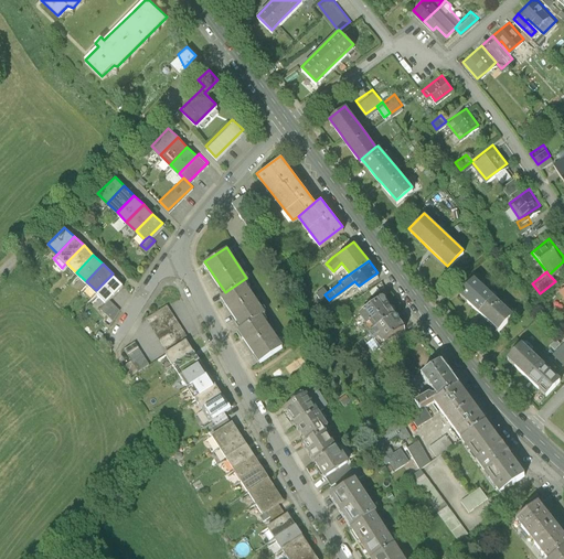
[(109,296),(123,282),(113,273),(96,290),(105,300),(109,296)]
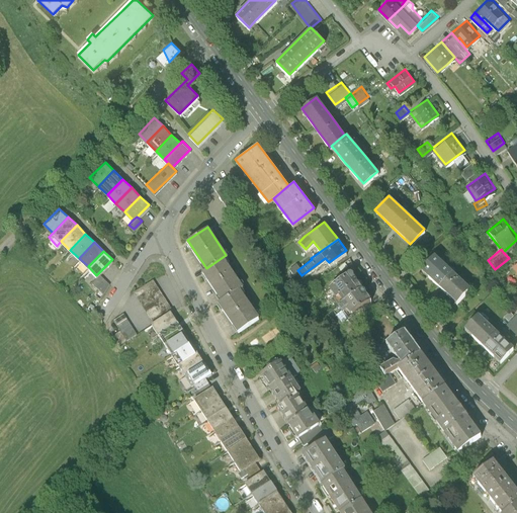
[(434,254),(420,268),(436,284),(439,287),(455,302),(469,287),(434,254)]
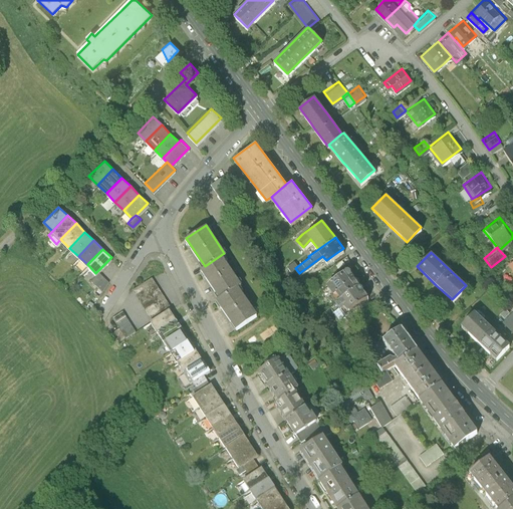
[(240,282),(221,255),(205,266),(202,268),(220,296),(237,285),(240,282)]
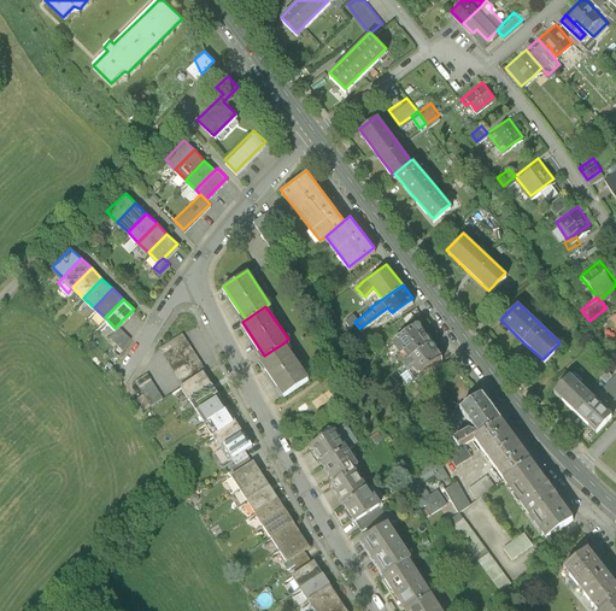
[(432,340),(417,322),(393,340),(400,351),(398,352),(404,359),(432,340)]
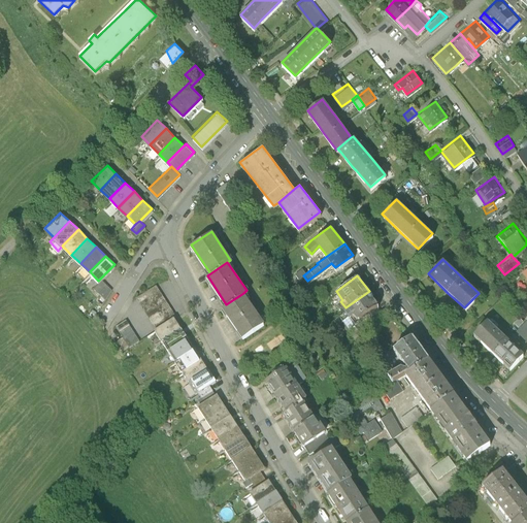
[(98,281),(94,286),(105,297),(111,287),(102,276),(98,281)]
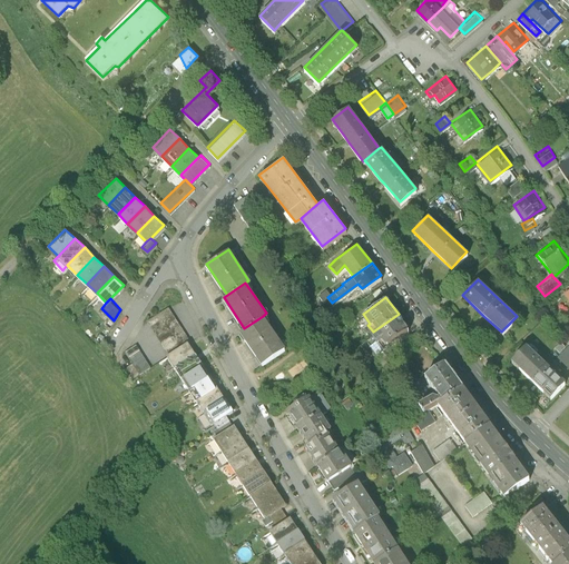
[(189,338),(168,304),(147,317),(168,352),(187,339),(189,338)]
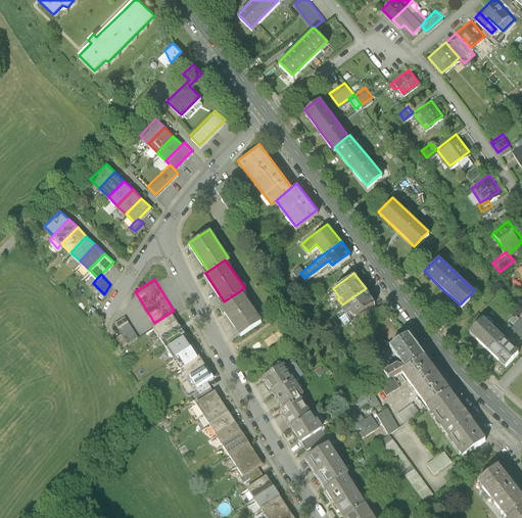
[(340,326),(375,300),(366,288),(342,304),(336,310),(339,315),(335,318),(340,326)]
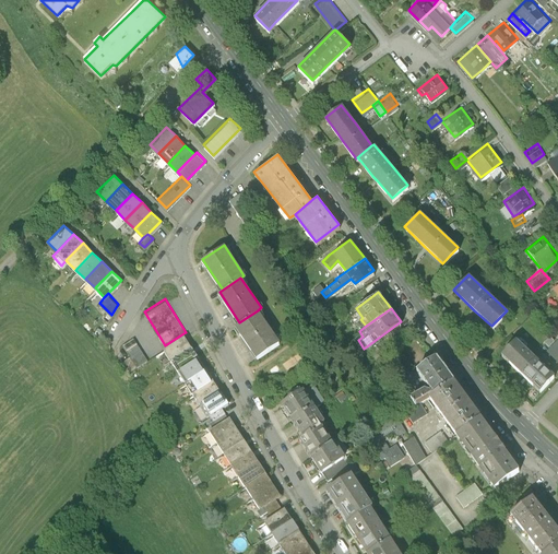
[(277,340),(258,310),(239,322),(236,325),(256,355),(277,340)]
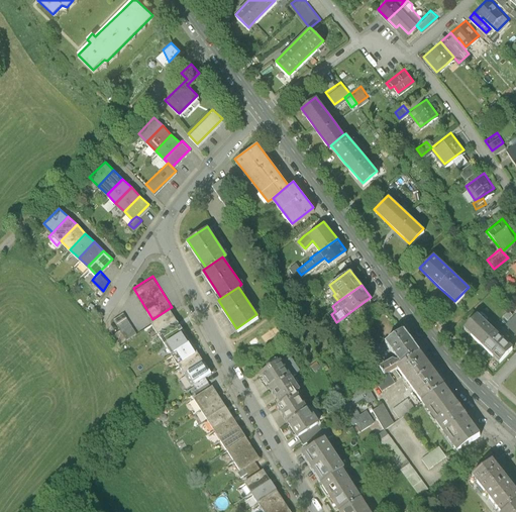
[(158,330),(177,318),(170,308),(152,319),(150,320),(158,330)]
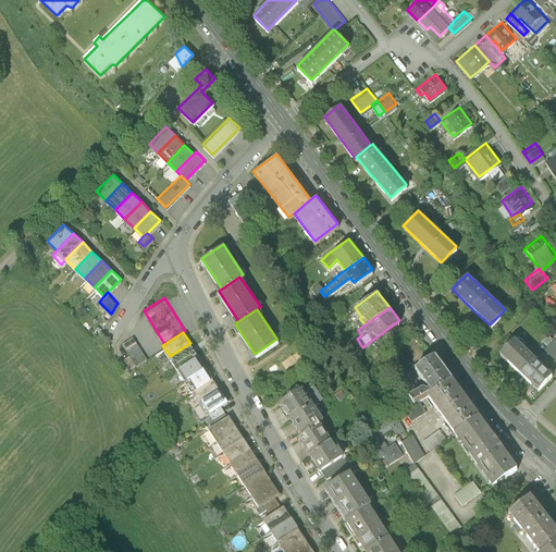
[(539,346),(550,357),(555,351),(555,333),(554,332),(539,346)]
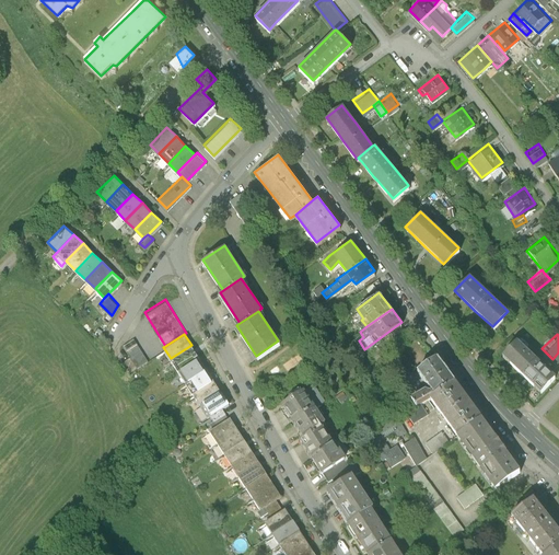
[(147,358),(132,336),(123,344),(130,355),(119,361),(126,372),(147,358)]
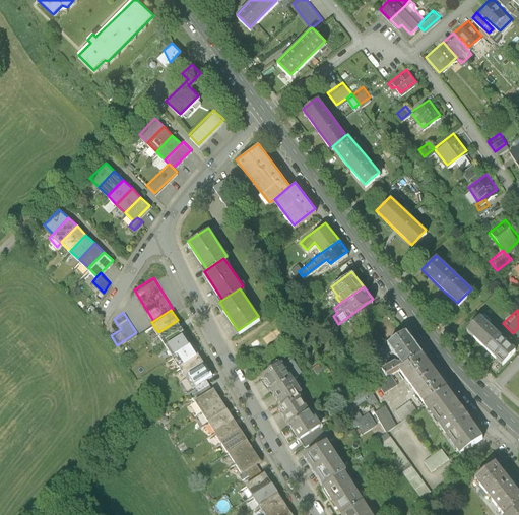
[(479,315),(465,329),(501,363),(514,348),(479,315)]
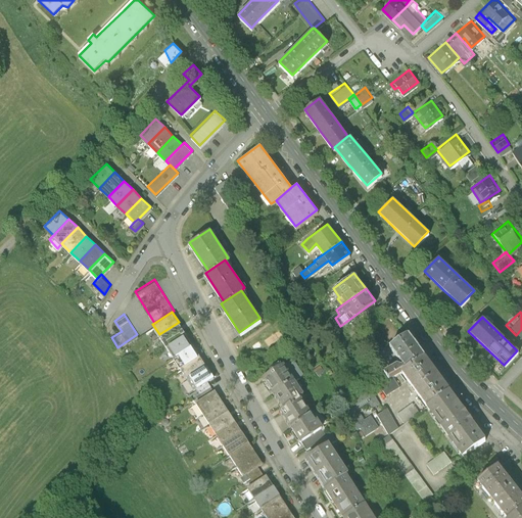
[(167,344),(185,333),(179,322),(159,334),(167,344)]
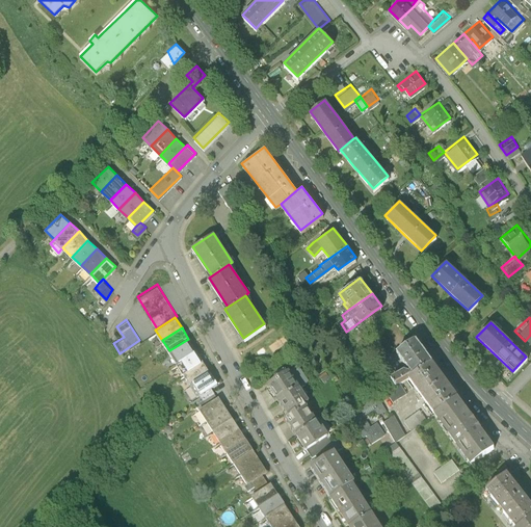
[(373,357),(391,344),(387,337),(368,350),(373,357)]
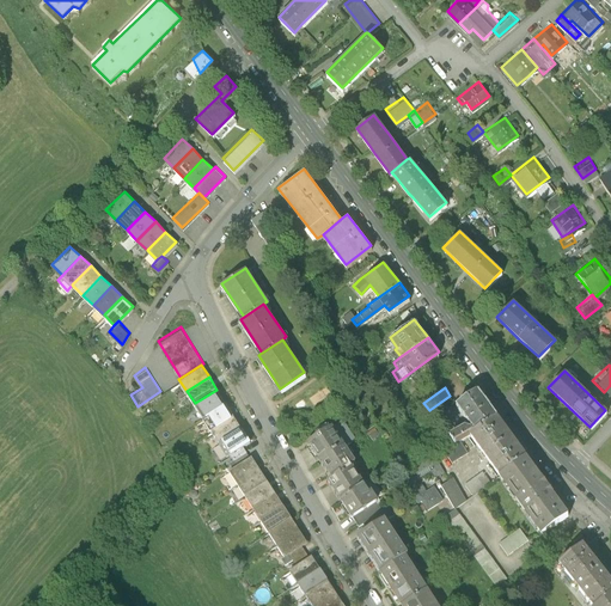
[(496,414),(477,387),(453,404),(465,422),(472,430),(496,414)]
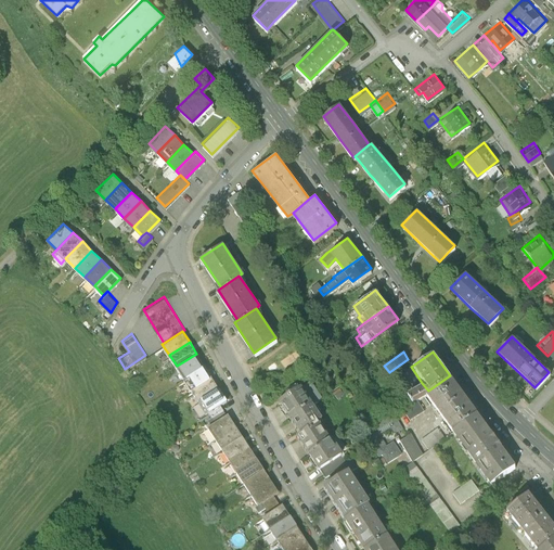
[(183,378),(204,365),(196,354),(177,366),(183,378)]
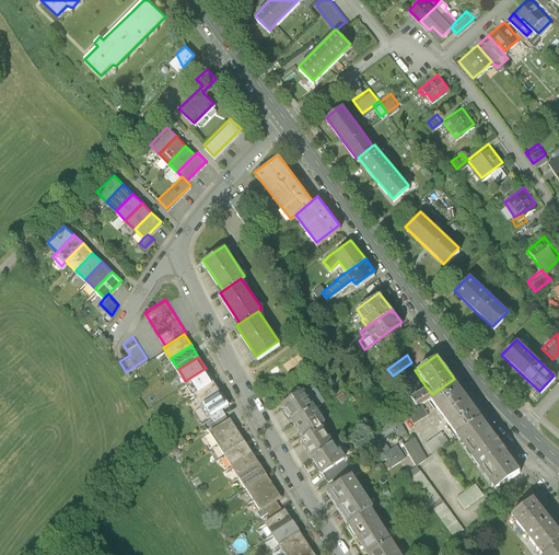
[(193,392),(213,379),(206,368),(185,381),(193,392)]
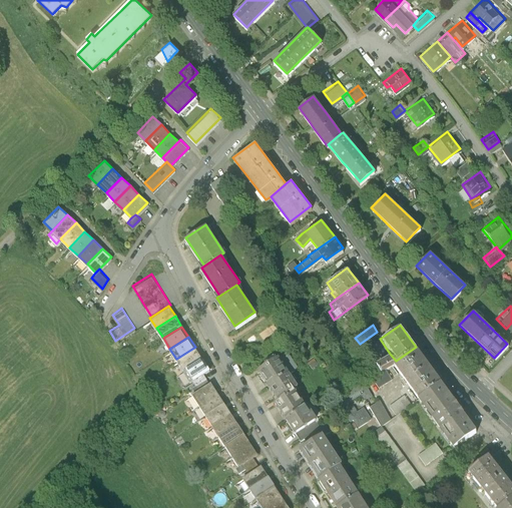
[(183,369),(201,357),(195,347),(176,359),(183,369)]
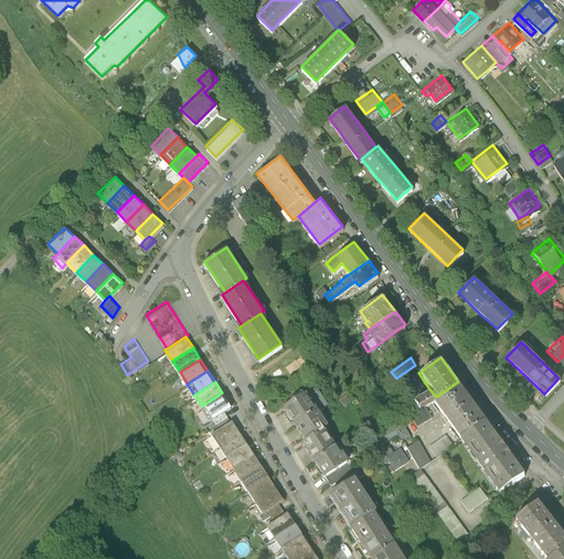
[(442,415),(469,396),(458,382),(436,397),(432,400),(442,415)]
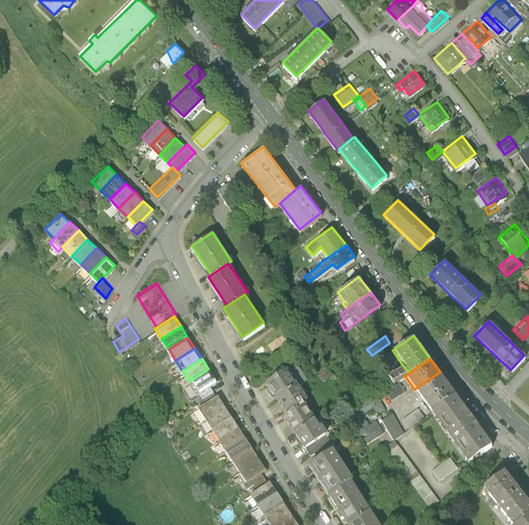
[(293,381),(283,365),(263,377),(272,394),(293,381)]
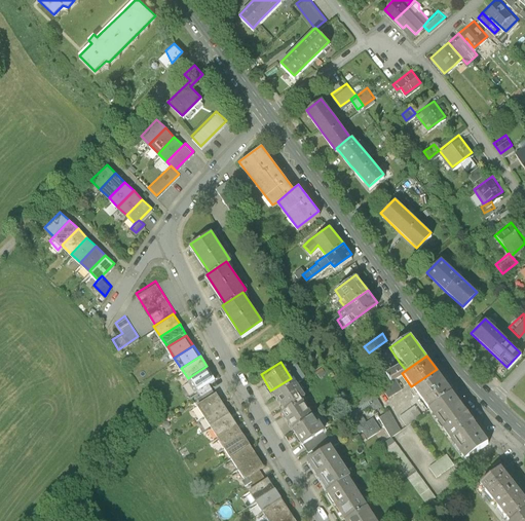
[(400,363),(385,373),(390,381),(402,373),(406,370),(400,363)]
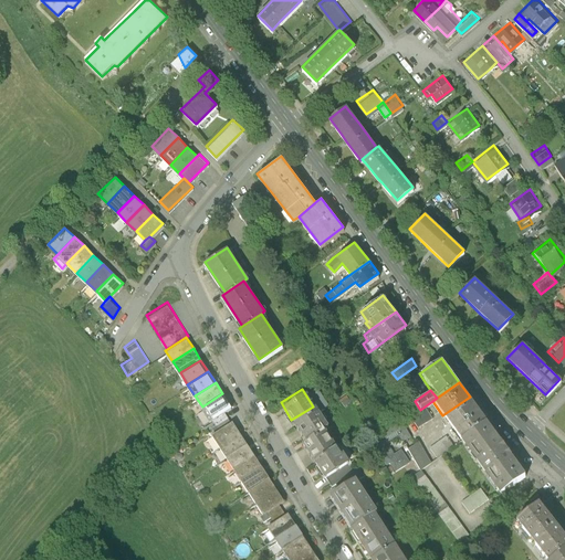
[(223,409),(230,404),(222,393),(202,407),(209,418),(212,416),(223,409)]
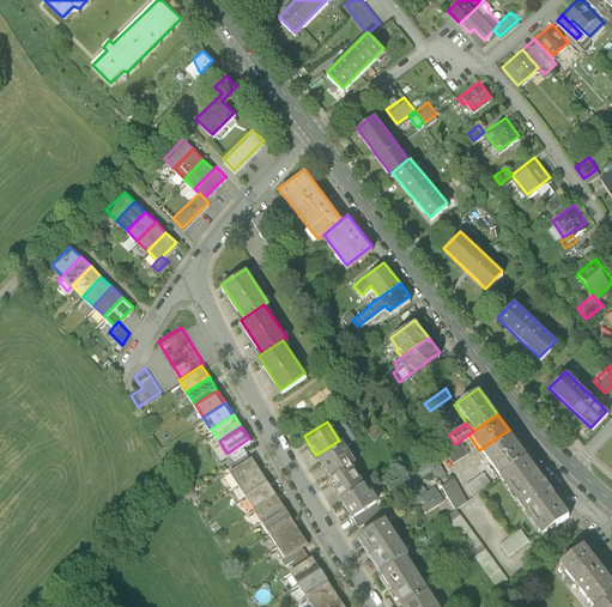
[(498,477),(527,456),(509,430),(479,450),(498,477)]
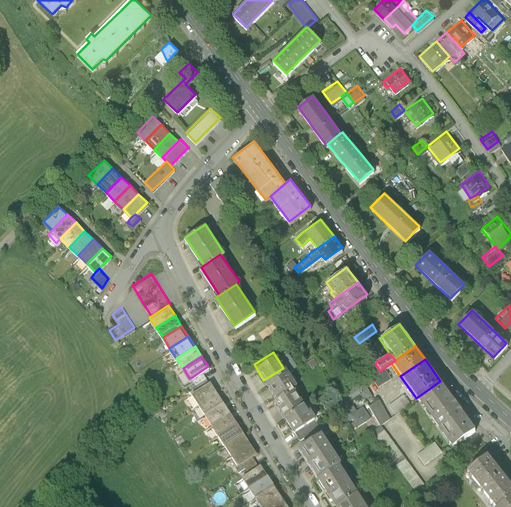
[(263,380),(282,411),(306,396),(297,380),(292,383),(283,368),(263,380)]
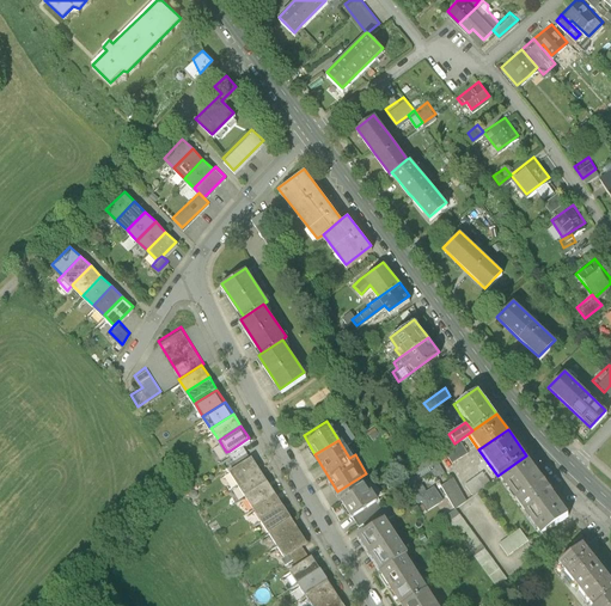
[(242,442),(230,451),(237,463),(249,454),(242,442)]
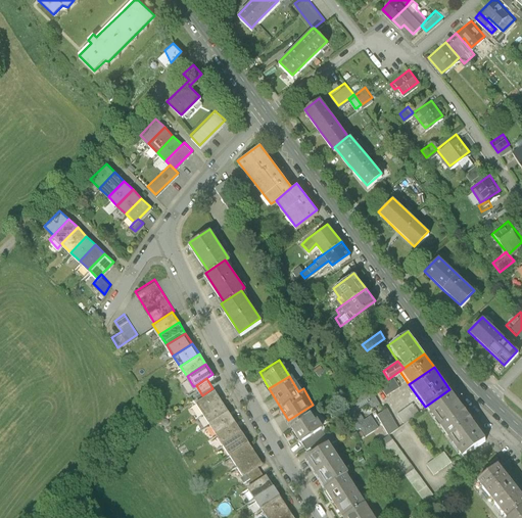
[(371,404),(377,399),(370,387),(343,403),(357,425),(360,424),(364,431),(376,424),(369,414),(363,418),(360,412),(358,414),(352,407),(367,397),(371,404)]
